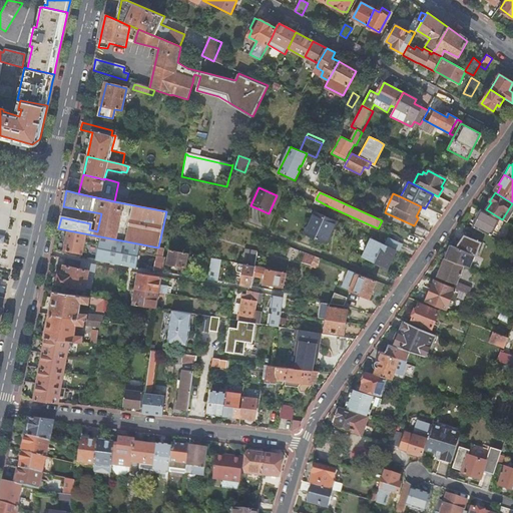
[(325,208),(327,205),(316,199),(314,204),(325,208)]
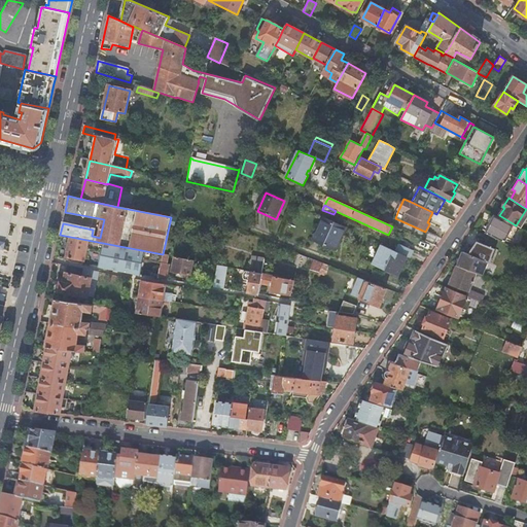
[(489,225),(490,226),(487,233),(504,242),(513,225),(494,216),(489,225)]
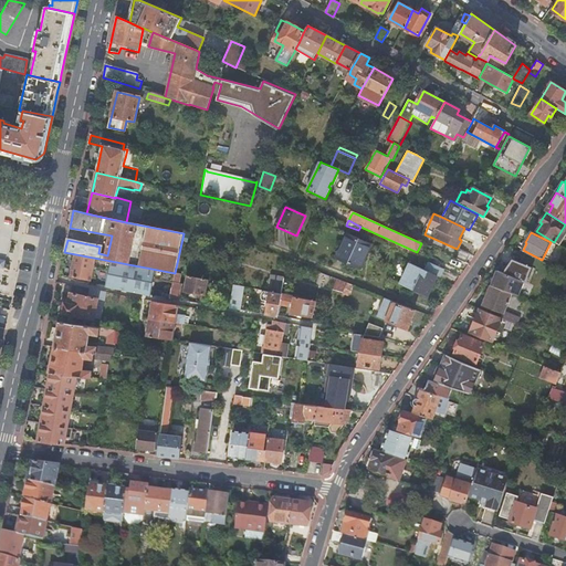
[(348,236),(341,253),(337,259),(360,269),(363,263),(371,245),(348,236)]
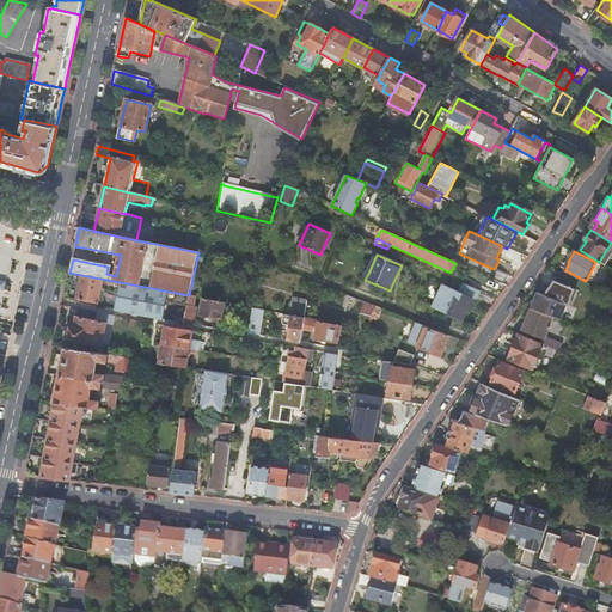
[(189,295),(69,273),(63,300),(97,306),(101,289),(118,293),(116,310),(163,319),(166,303),(187,306),(189,295)]
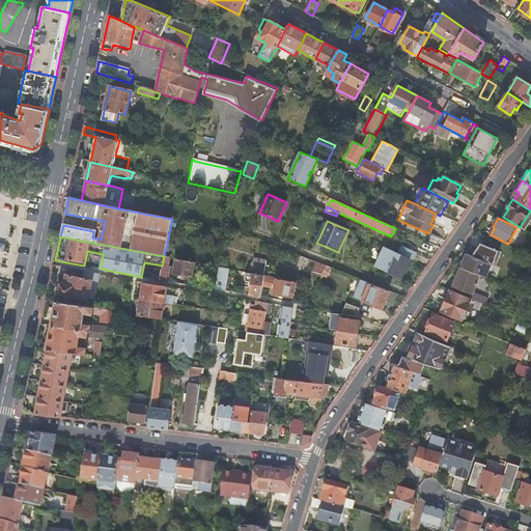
[(474,253),(473,256),(484,260),(491,263),(494,264),(499,251),(481,244),(474,253)]
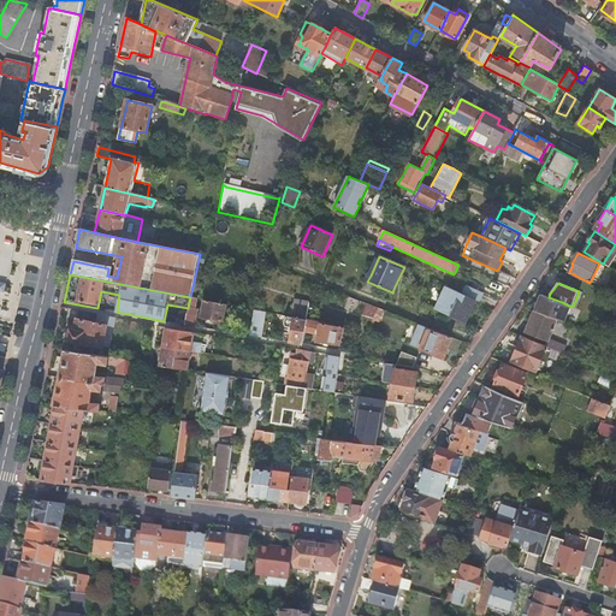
[(479,302),(484,294),(467,286),(463,295),(448,288),(439,304),(437,311),(466,323),(469,317),(475,301),(479,302)]
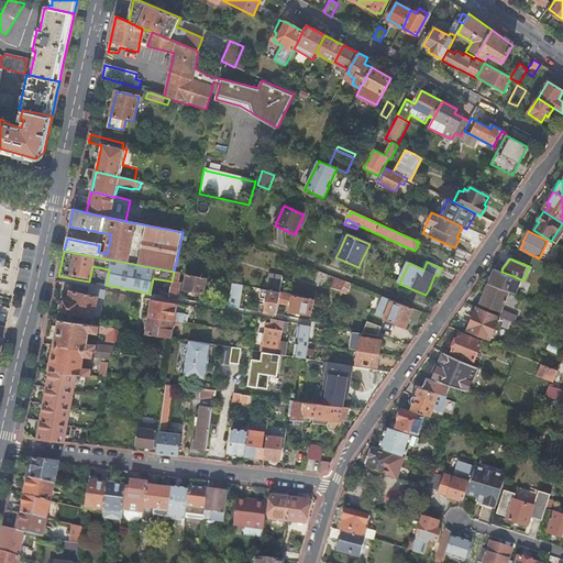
[(514,276),(501,272),(495,269),(489,285),(492,285),(509,291),(508,293),(515,295),(520,279),(514,276)]
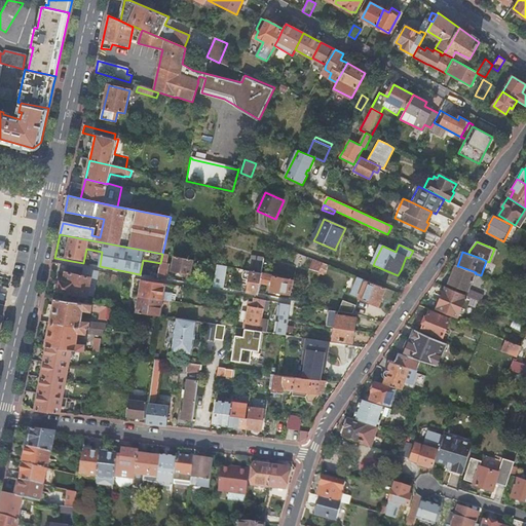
[(168,255),(162,254),(160,263),(157,277),(165,278),(168,264),(166,263),(168,255)]
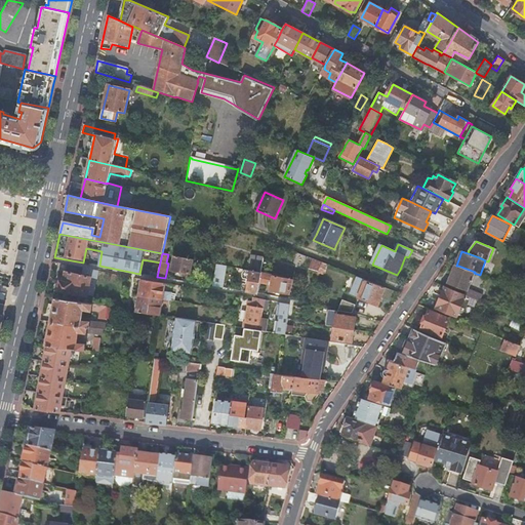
[(194,260),(173,256),(170,271),(191,275),(194,260)]
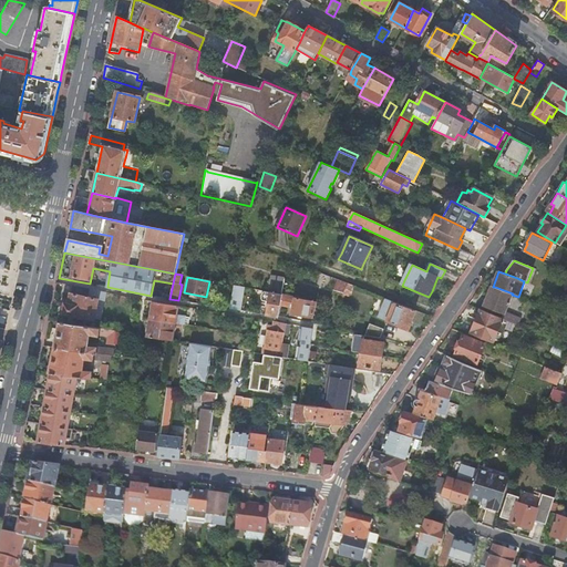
[(271,278),(268,294),(282,296),(285,280),(271,278)]
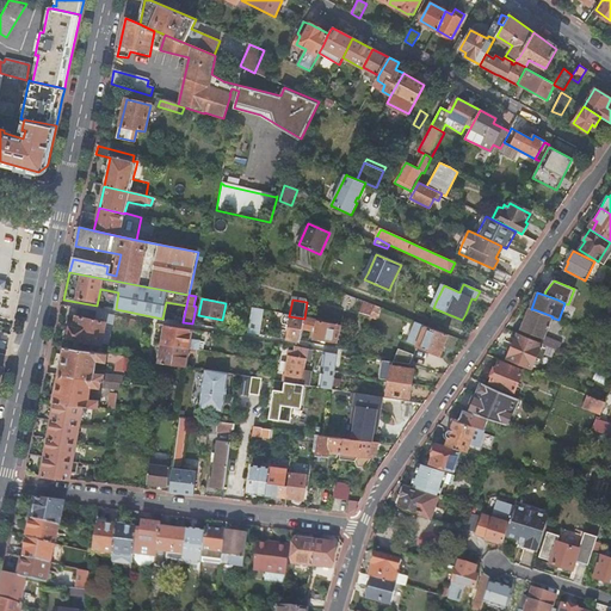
[(359,314),(370,318),(375,307),(364,303),(359,314)]
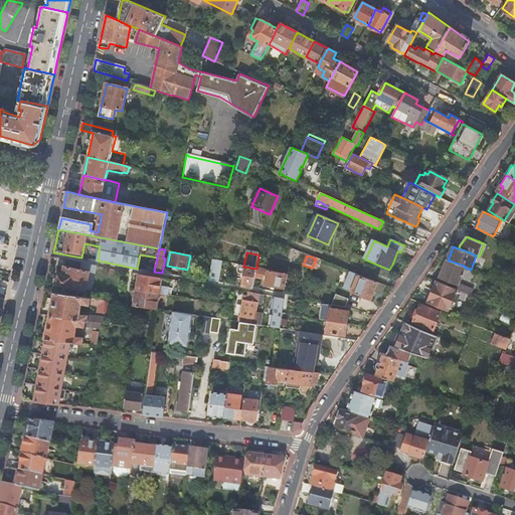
[(312,268),(310,273),(312,274),(313,269),(317,270),(321,261),(316,259),(312,268)]
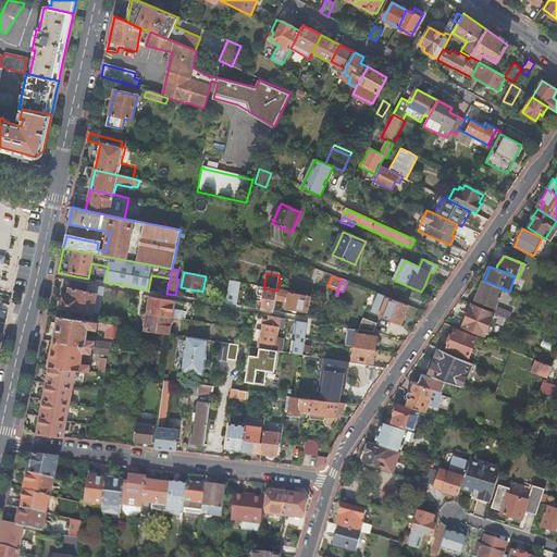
[(230,281),(226,304),(236,306),(240,283),(230,281)]
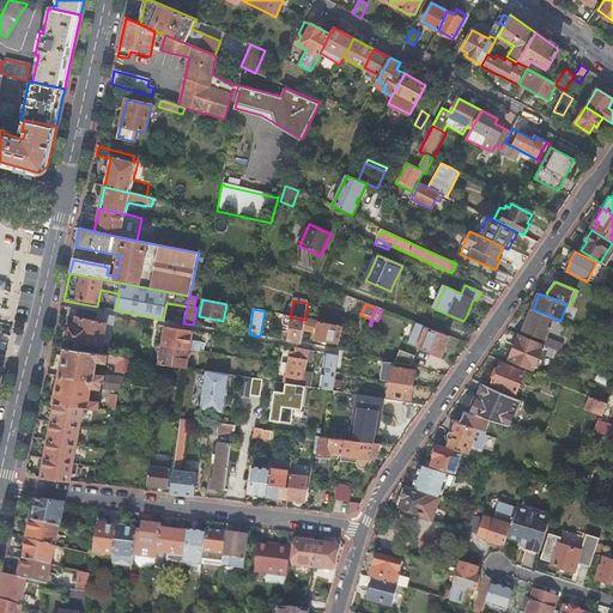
[(113,327),(115,316),(79,310),(77,317),(74,329),(70,328),(67,339),(101,346),(101,345),(105,326),(113,327)]
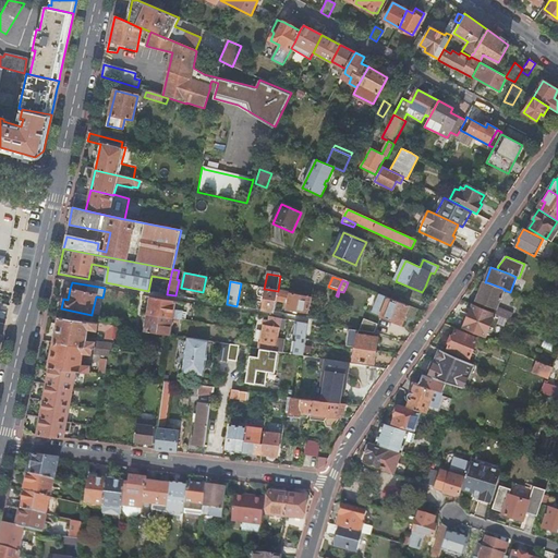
[(497,307),(504,290),(505,289),(487,282),(485,287),(483,286),(477,302),(497,310),(495,315),(510,322),(513,314),(497,307)]
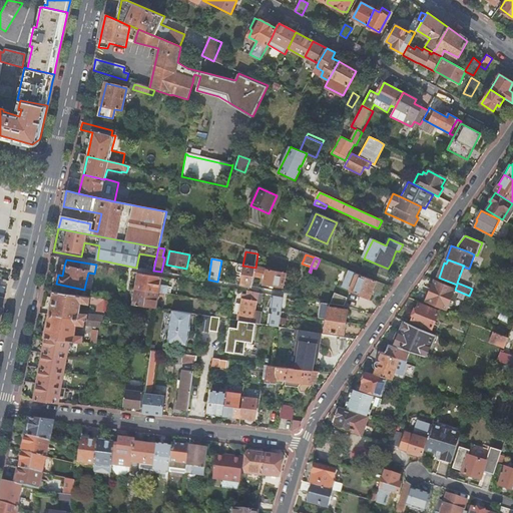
[(241,286),(252,288),(253,279),(255,268),(242,266),(239,265),(237,267),(236,271),(237,273),(240,274),(243,275),(243,278),(241,286)]
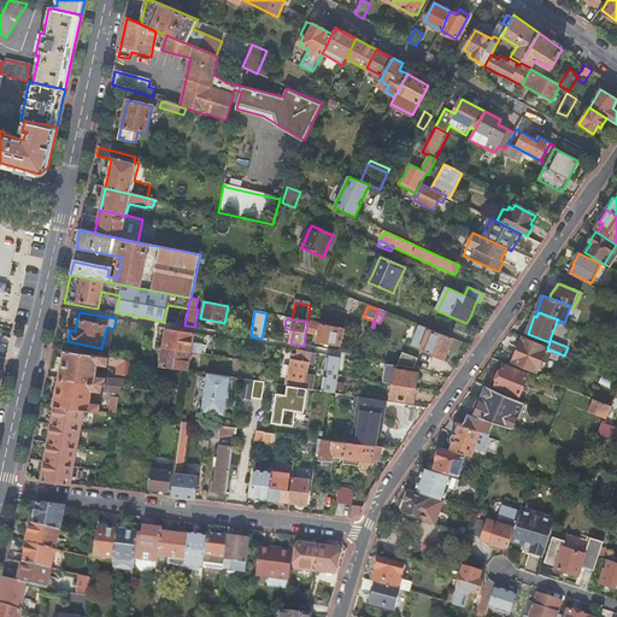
[(307,322),(305,335),(316,338),(316,334),(319,335),(318,342),(340,347),(344,329),(307,322)]
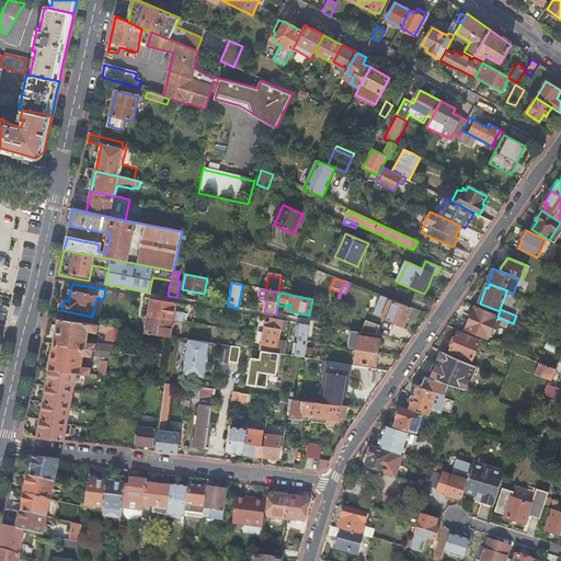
[(414,309),(381,297),(375,315),(384,318),(384,319),(407,328),(414,309)]
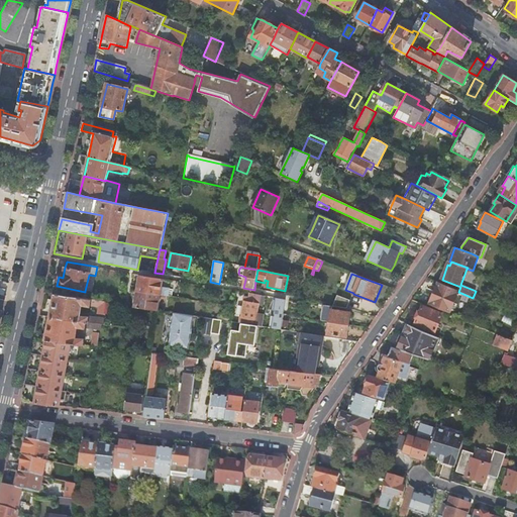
[(92,292),(95,276),(89,275),(85,291),(92,292)]
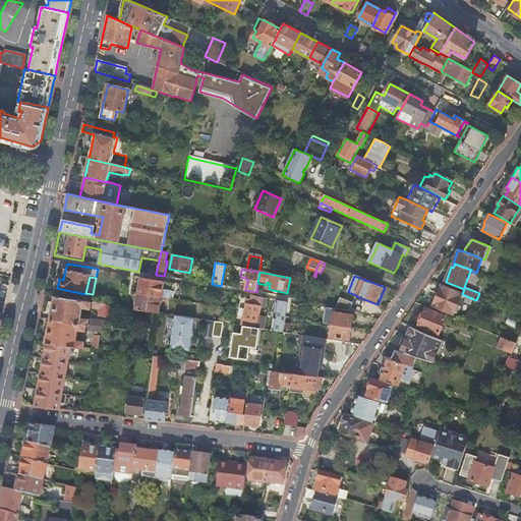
[(141,278),(138,294),(161,297),(169,299),(171,291),(162,290),(164,282),(141,278)]
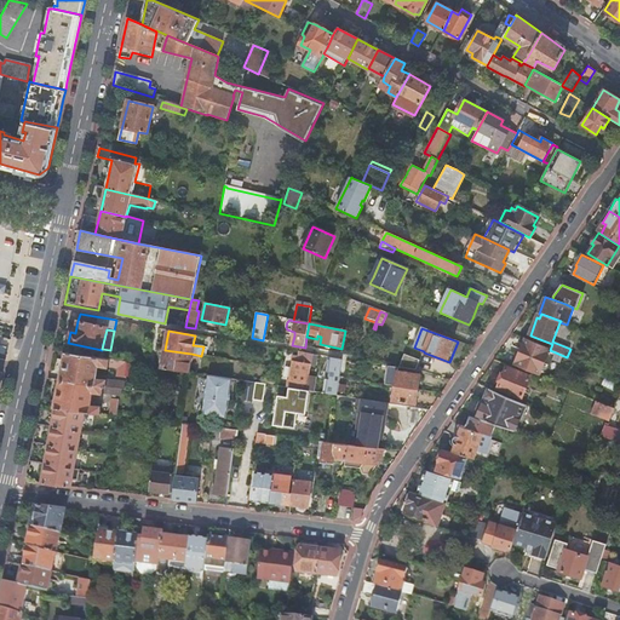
[(550,350),(526,340),(515,365),(539,375),(550,350)]
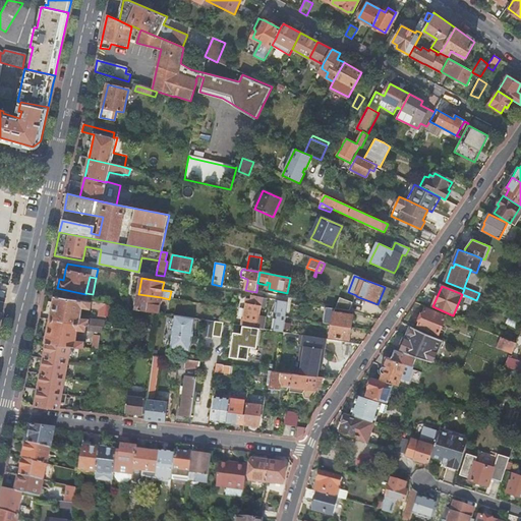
[(161,297),(138,294),(135,310),(155,313),(158,313),(161,297)]
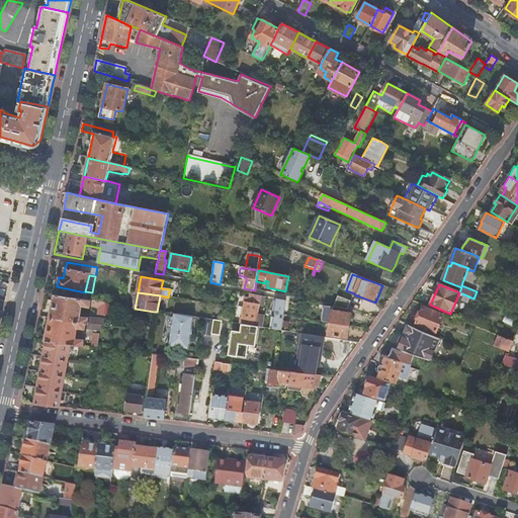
[(245,300),(245,303),(244,303),(241,324),(258,327),(261,327),(263,316),(261,316),(265,297),(262,296),(251,294),(250,299),(246,298),(245,300)]
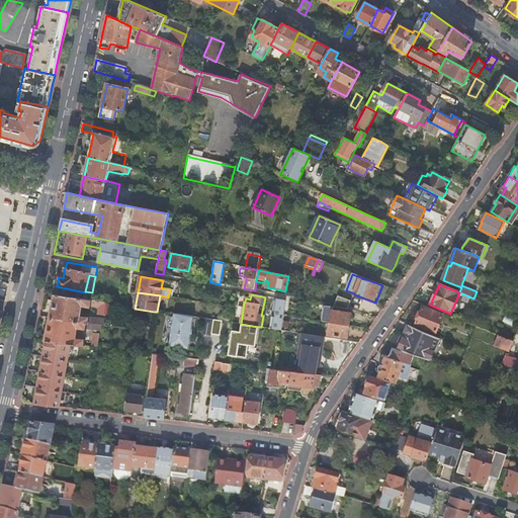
[(99,303),(55,295),(52,313),(51,318),(101,326),(102,325),(104,326),(104,320),(81,317),(82,309),(82,306),(98,309),(99,303)]
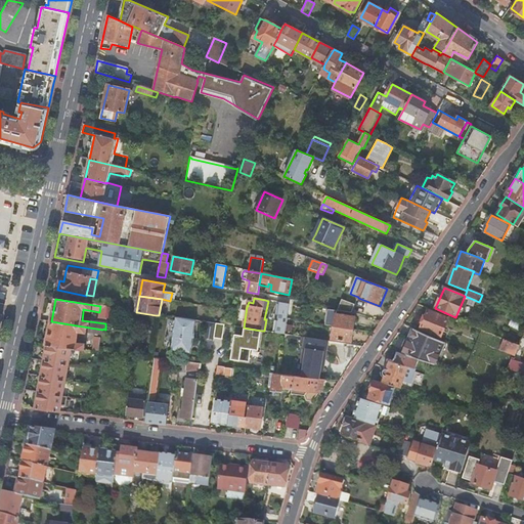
[(355,305),(342,300),(337,311),(351,313),(355,305)]
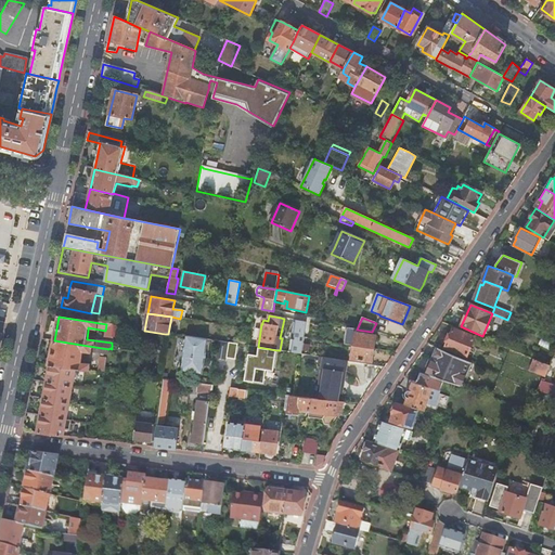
[(306,322),(294,320),(289,351),(301,352),(306,322)]
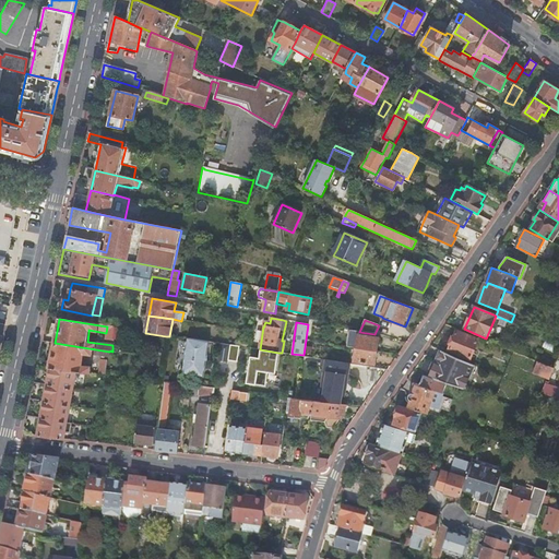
[(107,326),(106,333),(105,341),(113,342),(115,328),(107,326)]
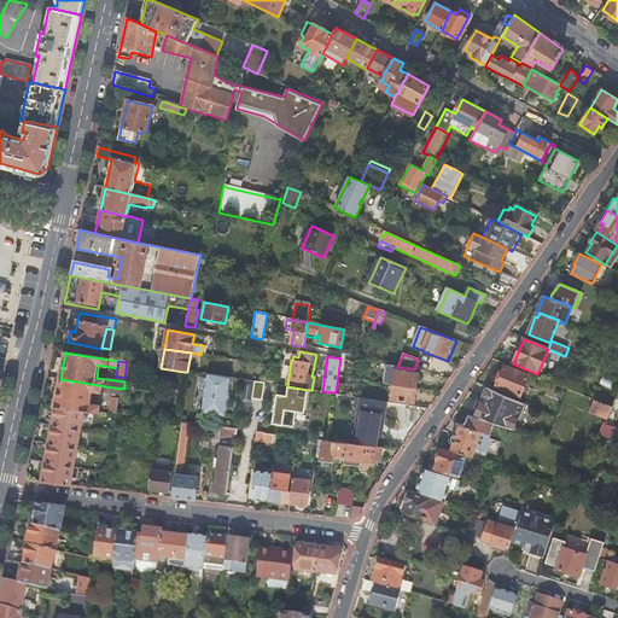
[(386,366),(383,384),(394,385),(417,389),(419,374),(396,371),(396,368),(386,366)]
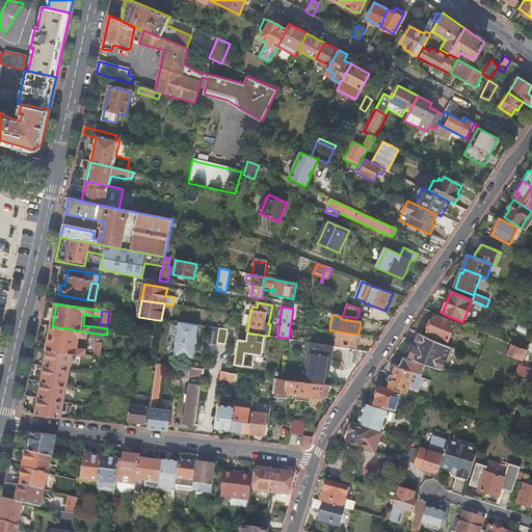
[(455,323),(434,315),(426,335),(447,342),(455,323)]
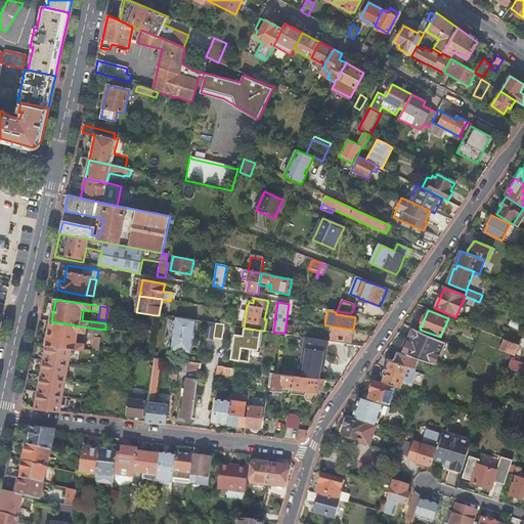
[(190,354),(195,321),(176,317),(171,351),(190,354)]
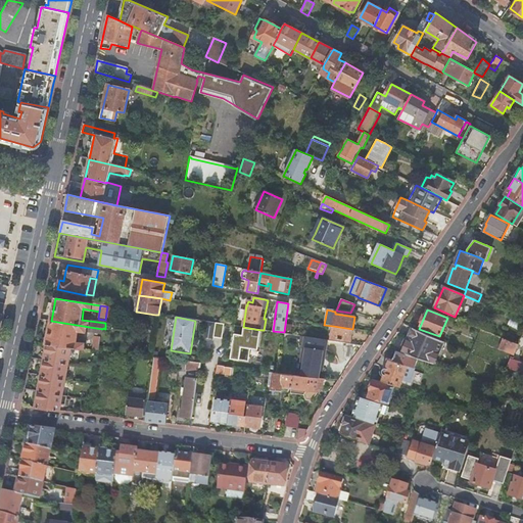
[(102,329),(51,321),(50,326),(46,344),(70,347),(85,349),(85,343),(77,342),(79,331),(102,334),(102,329)]
